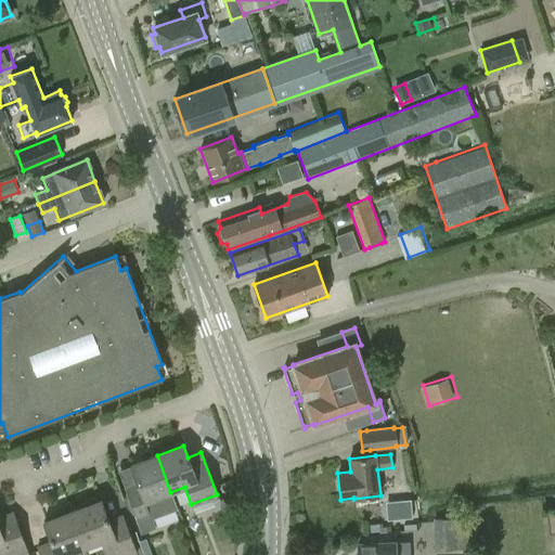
[(158,497),(170,492),(157,455),(130,465),(140,489),(126,494),(141,532),(154,527),(149,511),(162,506),(158,497)]
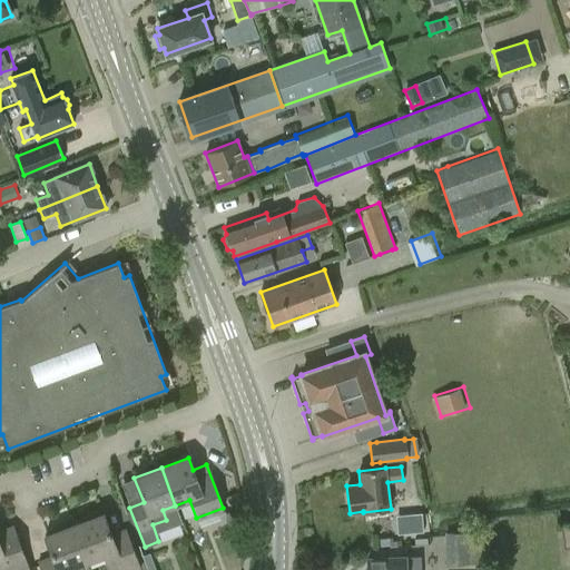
[(410,536),(426,530),(420,510),(403,514),(410,536)]
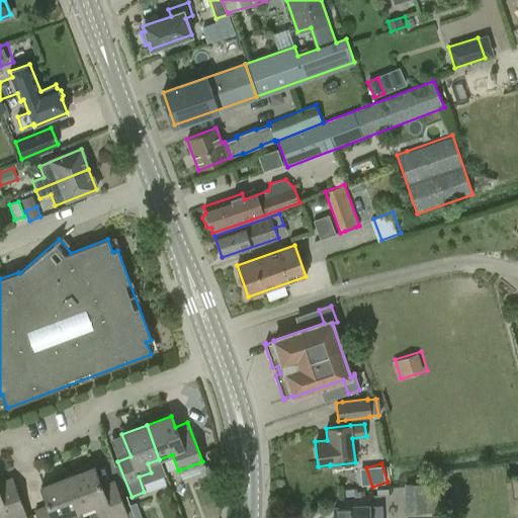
[(217,464),(206,464),(206,482),(217,482),(217,464)]
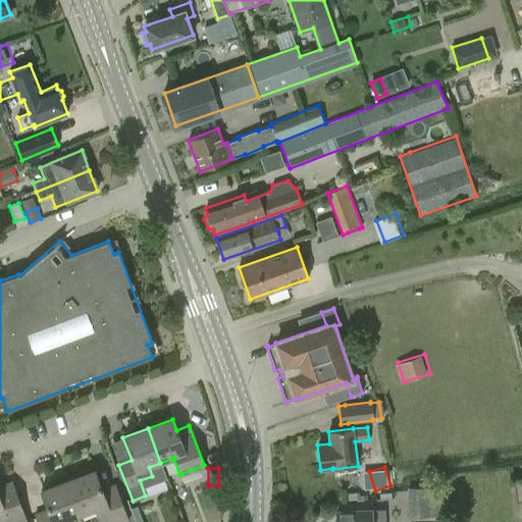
[(93,470),(66,480),(81,514),(95,509),(100,521),(125,521),(128,521),(113,484),(101,489),(93,470)]
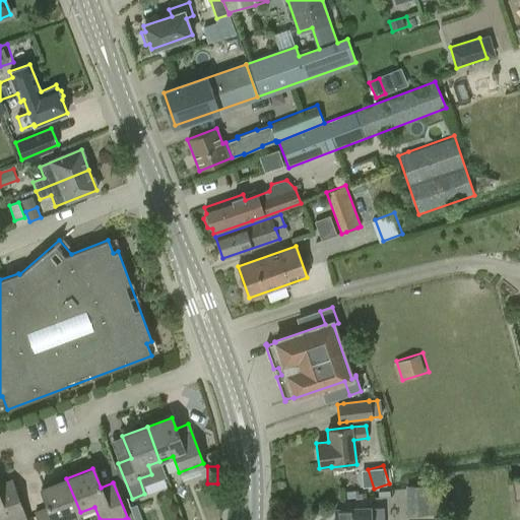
[(80,512),(66,478),(41,489),(47,506),(35,511),(38,519),(65,519),(65,518),(80,512)]
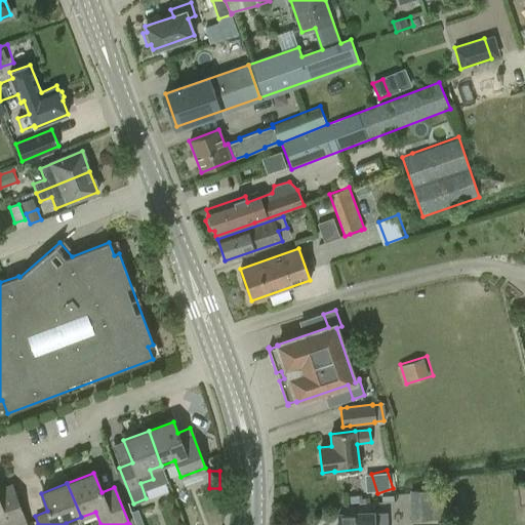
[(0,524),(26,524),(25,521),(11,485),(0,488),(0,524)]
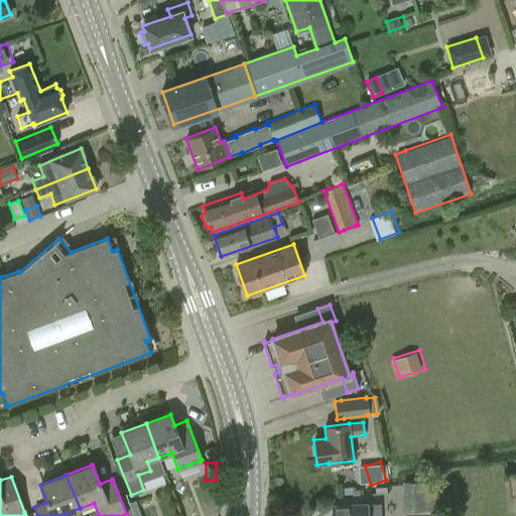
[(436,511),(436,492),(435,481),(403,482),(403,512),(436,511)]
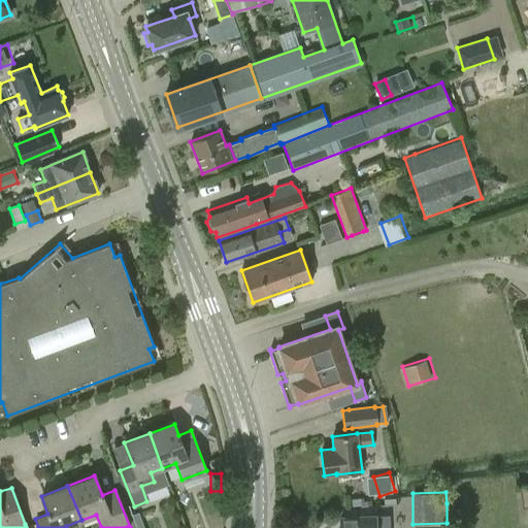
[(385,527),(385,516),(339,518),(339,527),(385,527)]
